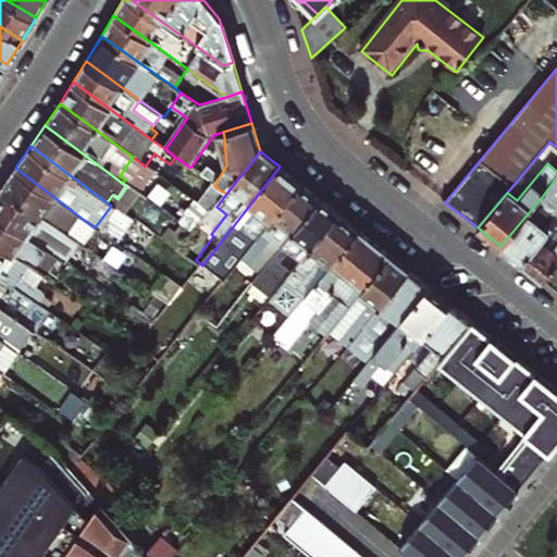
[(246,255),(258,238),(300,184),(280,166),(202,265),(201,268),(223,284),(246,255)]
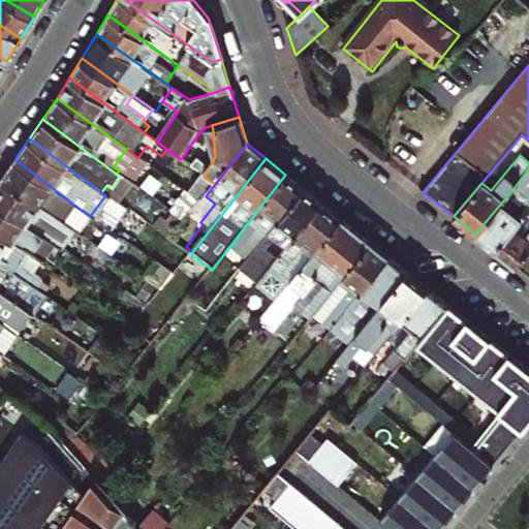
[(67,226),(80,209),(14,159),(1,179),(67,226)]
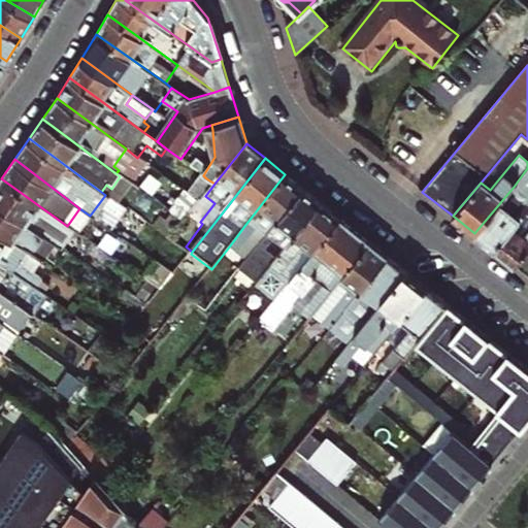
[(250,255),(251,256),(303,189),(285,174),(244,226),(233,241),(250,255)]
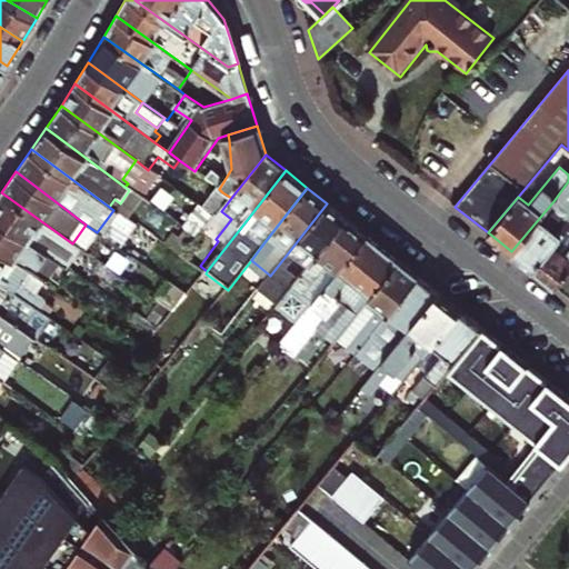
[(67,251),(72,243),(1,192),(0,193),(0,221),(55,262),(63,249),(67,251)]
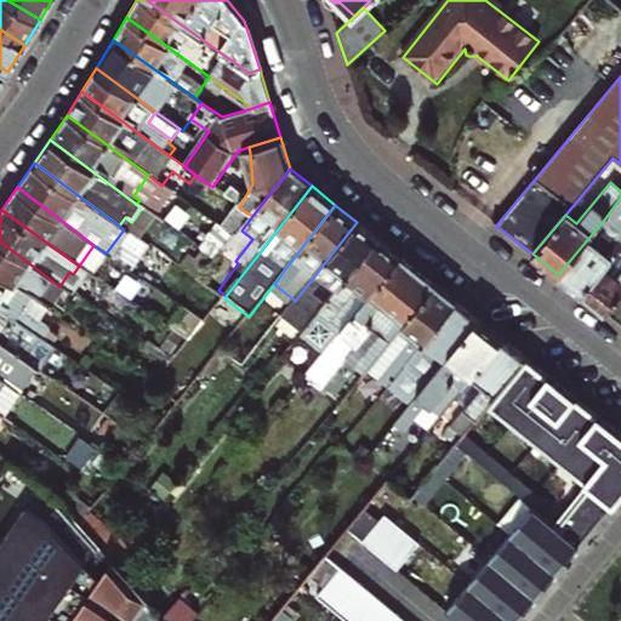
[(237,237),(241,231),(252,216),(243,210),(227,231),(237,237)]
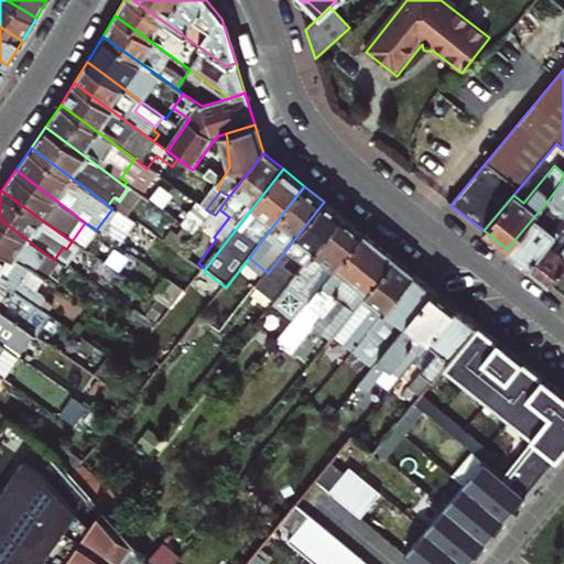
[(108,205),(112,208),(114,209),(119,202),(114,197),(108,205)]
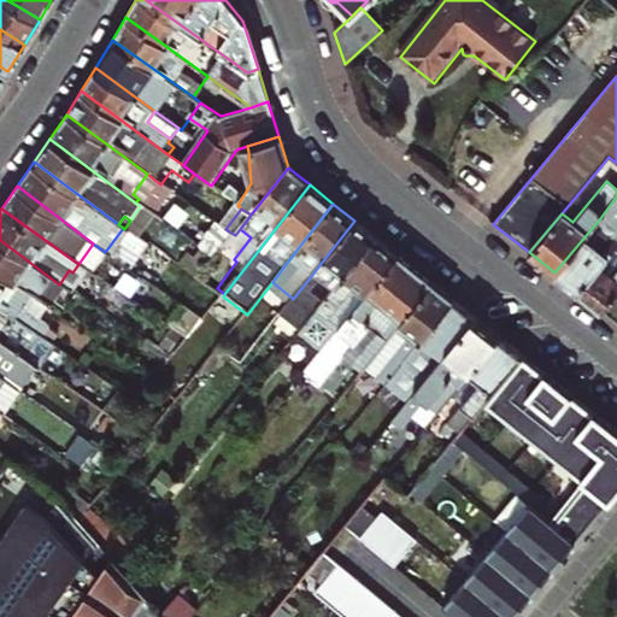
[(579,292),(616,244),(616,231),(600,218),(554,272),(579,292)]
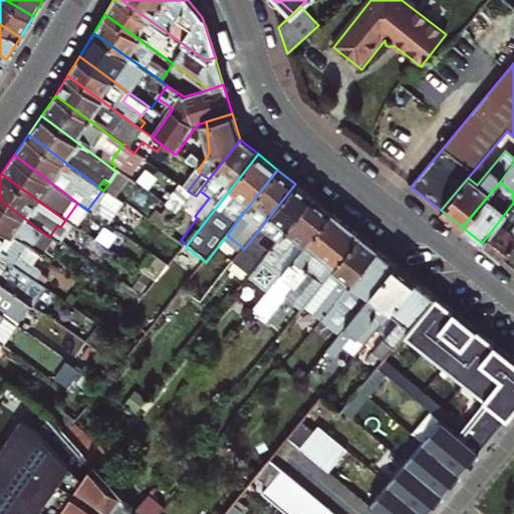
[(252,273),(267,255),(312,197),(295,184),(244,249),(254,256),(245,268),(252,274),(252,273)]
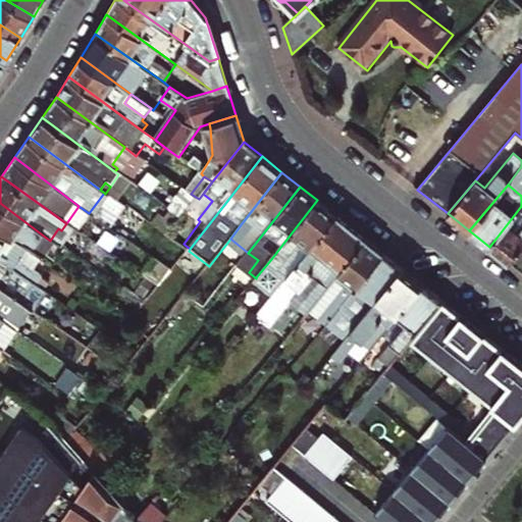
[(189,212),(198,219),(212,201),(203,194),(199,199),(197,202),(189,212)]
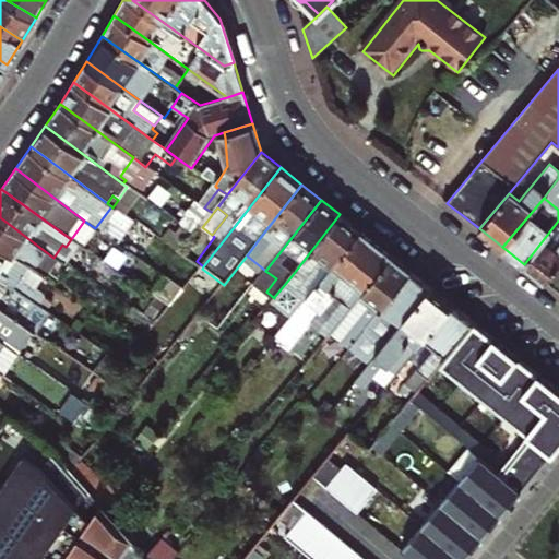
[(324,257),(335,264),(361,232),(340,214),(290,277),(301,286),(324,257)]
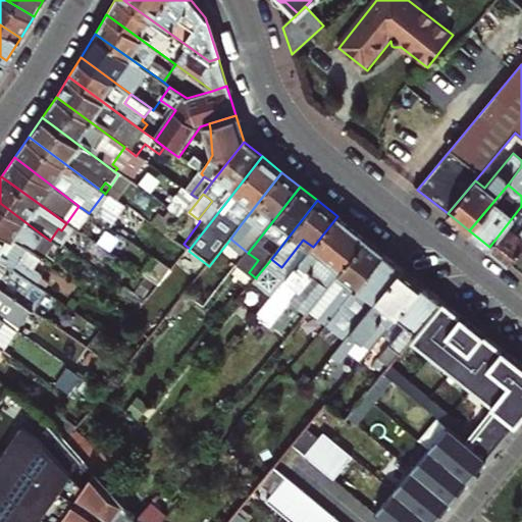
[(42,253),(50,241),(0,203),(0,230),(8,238),(12,231),(22,239),(42,253)]
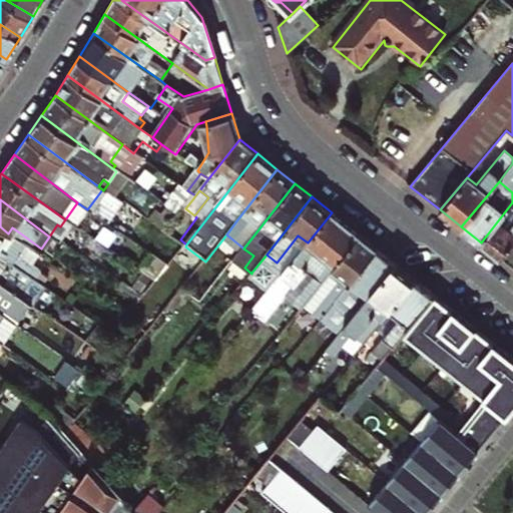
[(512,202),(481,242),(501,259),(512,242),(512,202)]
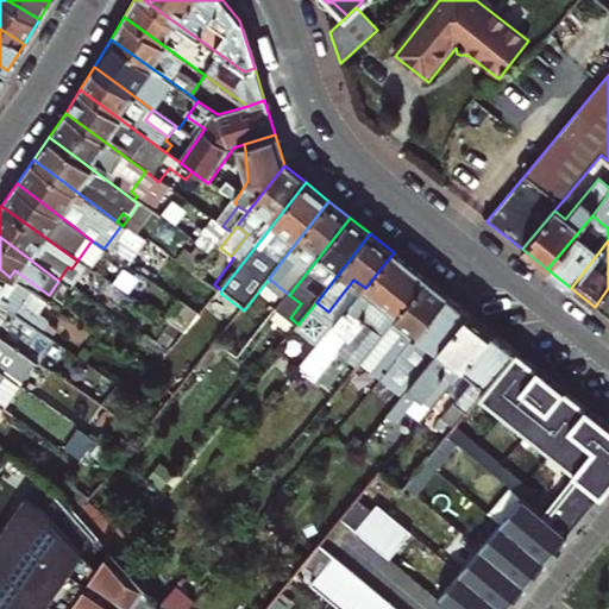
[(369,316),(387,331),(427,280),(394,252),(365,288),(340,320),(322,341),(305,365),(320,377),(344,347),(369,316)]
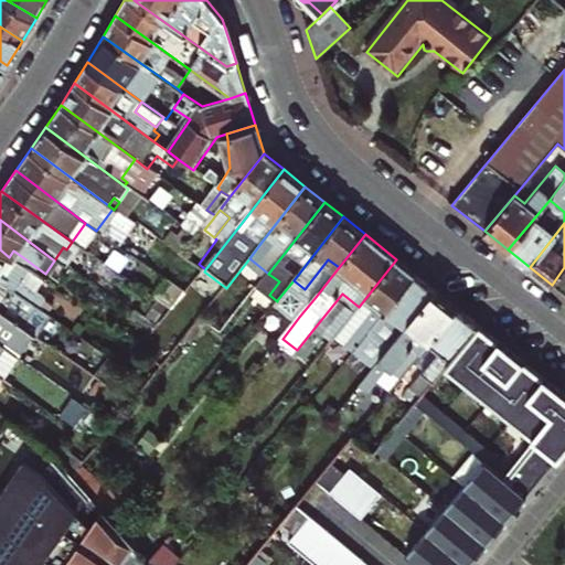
[(66,249),(72,253),(77,246),(72,242),(66,249)]
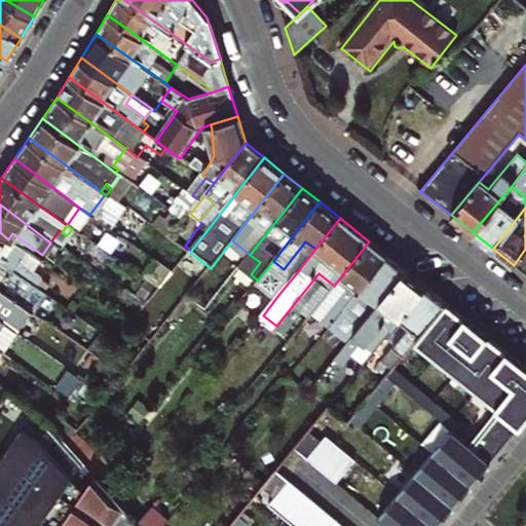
[(26,251),(19,246),(8,239),(0,232),(0,261),(39,290),(42,292),(47,285),(40,279),(40,278),(32,272),(17,262),(26,251)]
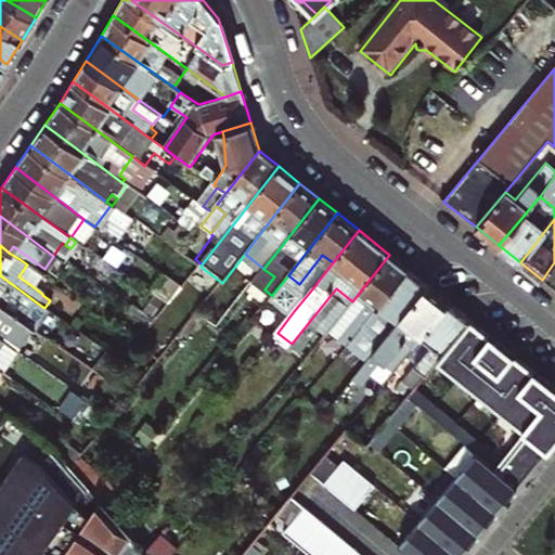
[(9,253),(20,259),(24,254),(13,246),(9,253)]
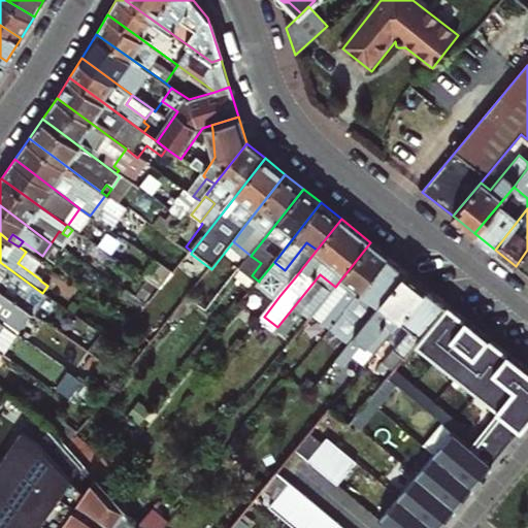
[(285,270),(295,277),(317,250),(306,242),(285,270)]
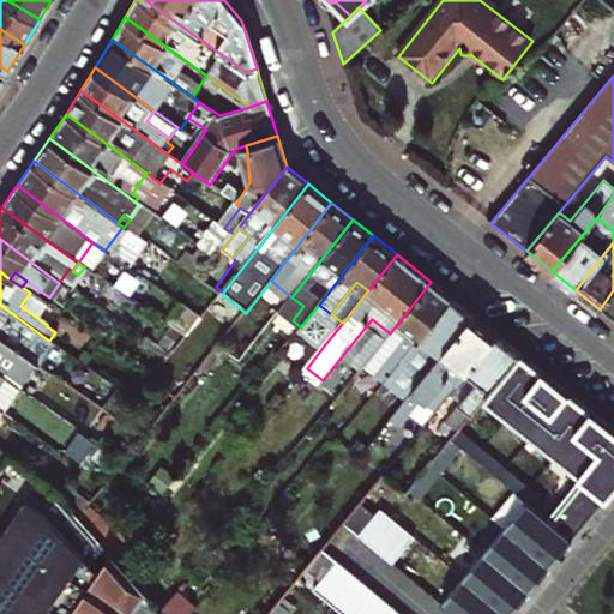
[(365,365),(385,381),(451,299),(431,282),(390,333),(365,365)]
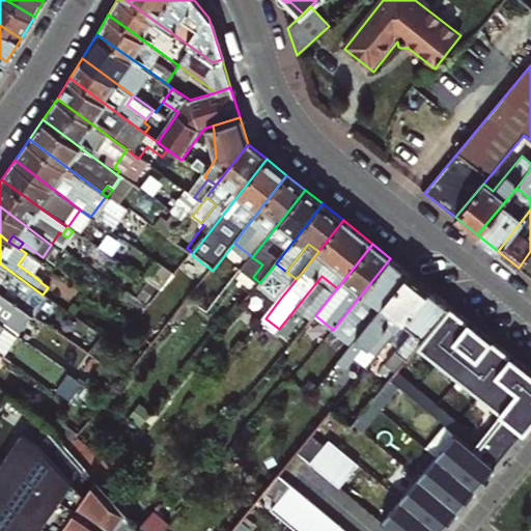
[(530,251),(519,268),(530,277),(530,251)]
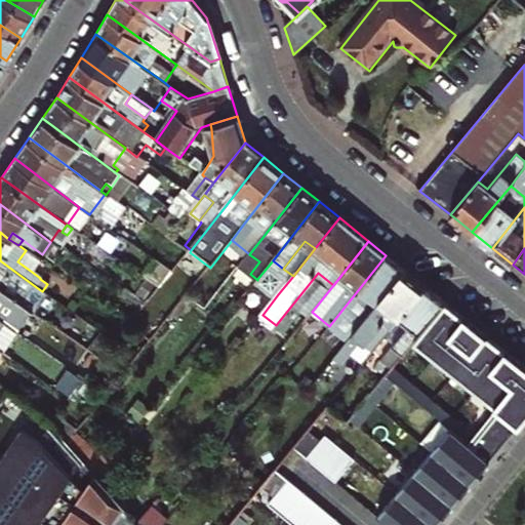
[(17,261),(32,272),(39,260),(26,250),(17,261)]
